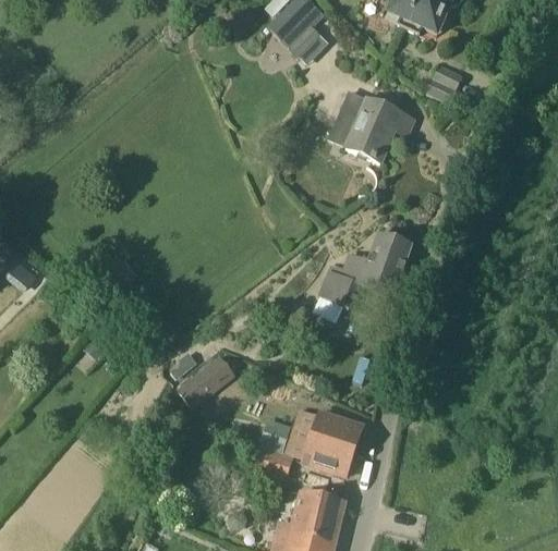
[(325,14),(310,0),(291,0),(267,25),(300,56),(312,43),(316,47),(325,38),(313,26),(325,14)]
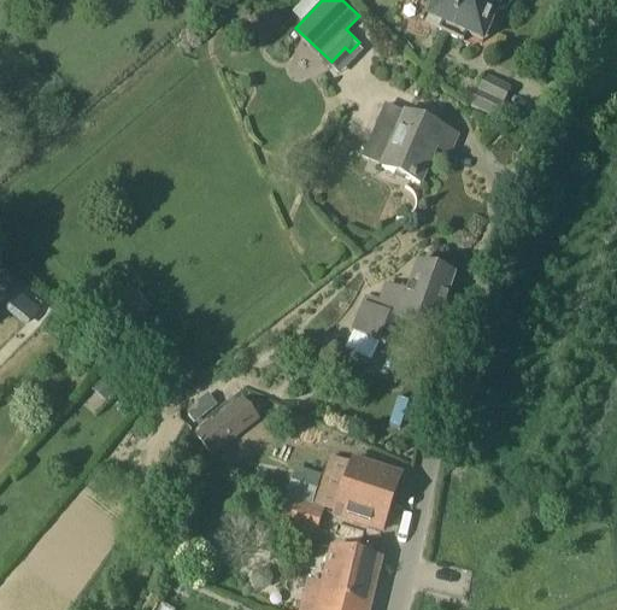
[(433,0),(425,18),(465,37),(468,31),(482,37),(497,5),(503,6),(509,4),(511,0),(433,0)]
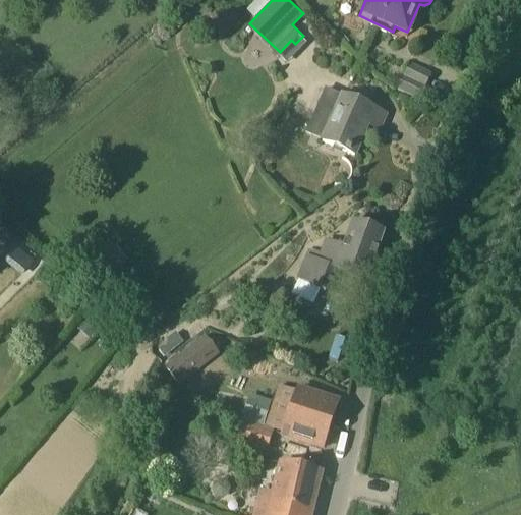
[(431,70),(414,61),(409,58),(405,66),(394,61),(392,65),(403,70),(396,83),(418,96),(431,70)]
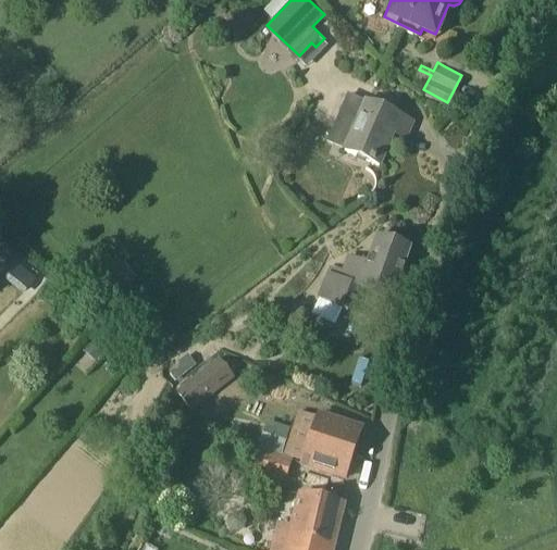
[(405,134),(412,117),(347,89),(339,105),(359,113),(345,147),(380,161),(393,129),(405,134)]
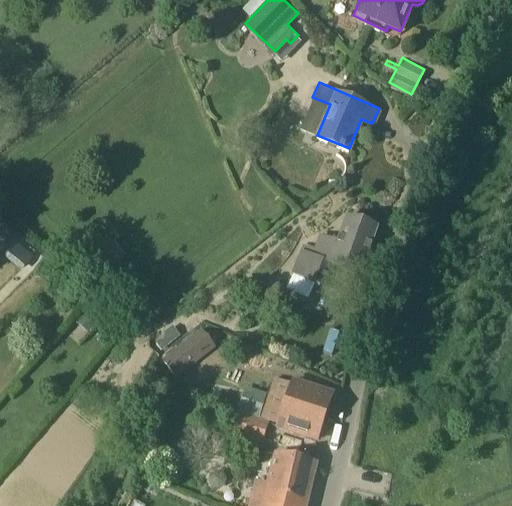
[(361,271),(378,225),(347,214),(338,239),(320,232),(316,244),(304,240),(293,271),(295,271),(308,278),(318,282),(329,260),(361,271)]
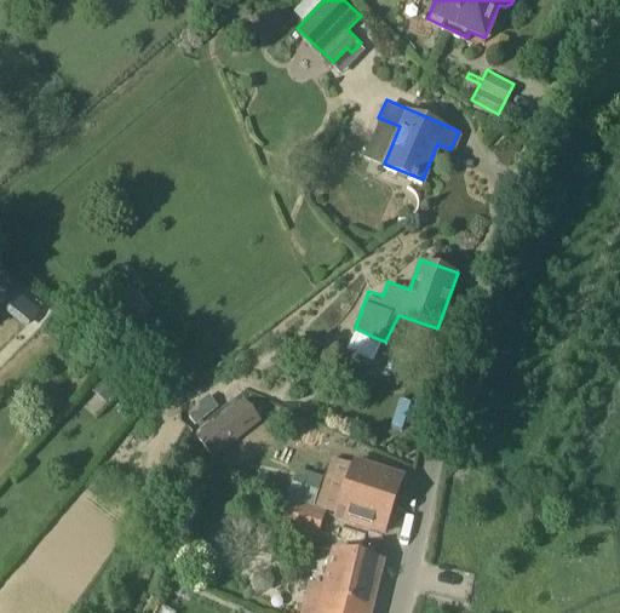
[(132,324),(151,309),(131,282),(112,297),(132,324)]
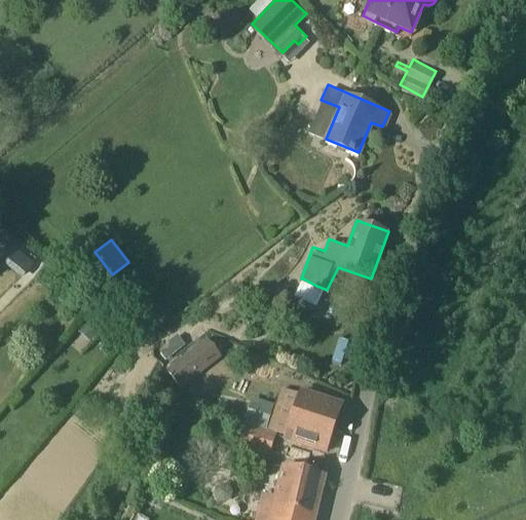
[(207,334),(180,355),(194,374),(222,354),(207,334)]
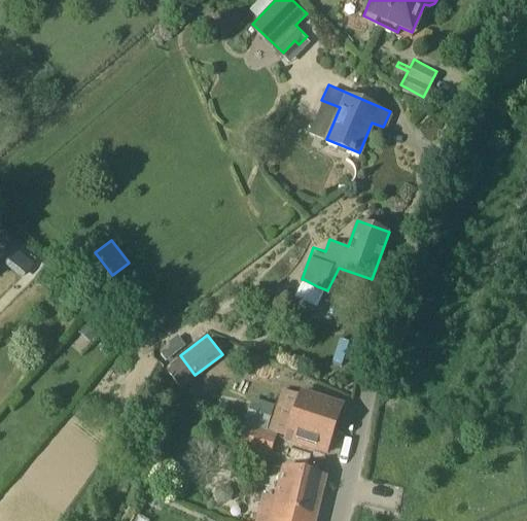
[(179,338),(160,352),(165,358),(184,344),(179,338)]
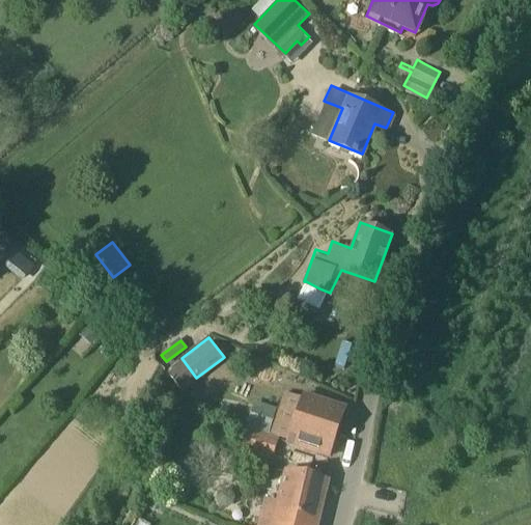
[(329,452),(344,406),(303,392),(287,439),(329,452)]
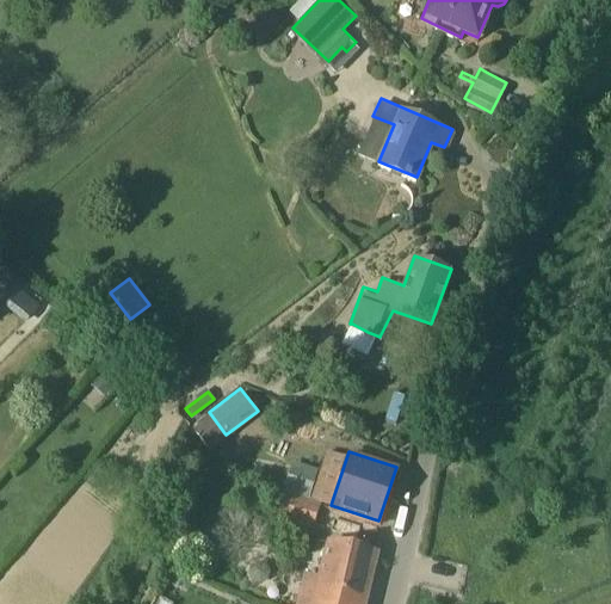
[(312,522),(318,500),(281,488),(273,510),(312,522)]
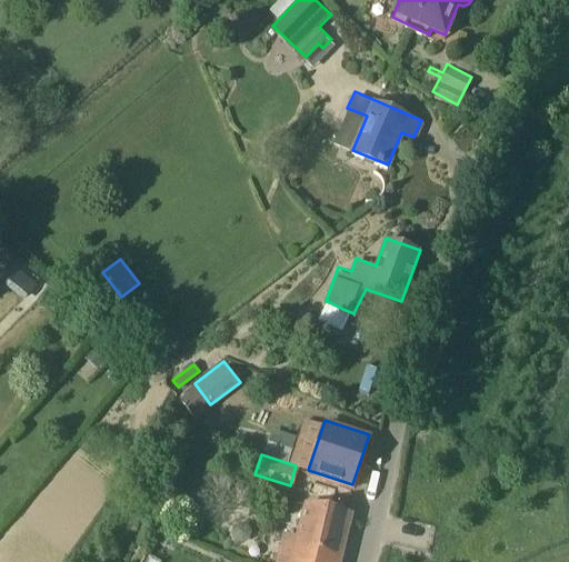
[(193,484),(199,470),(165,457),(159,470),(193,484)]
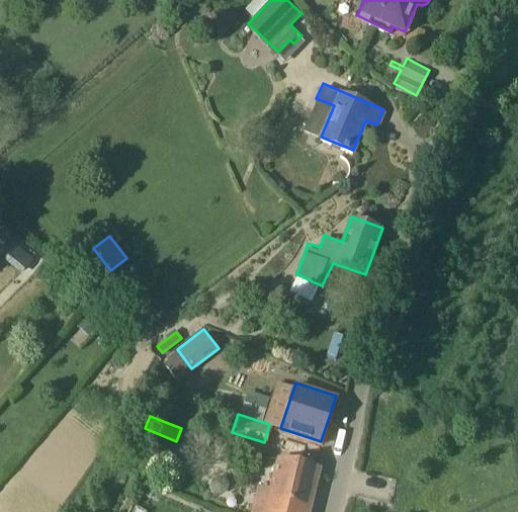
[(308,511),(320,466),(277,455),(263,511),(243,511),(239,511),(308,511)]
